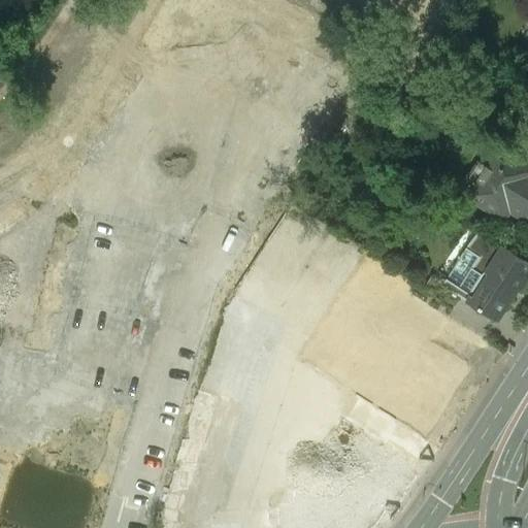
[(444,0),(443,2),(457,9),(461,0),(444,0)]
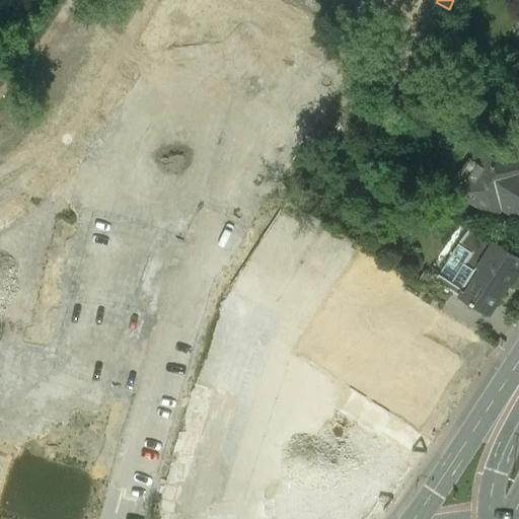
[(511,160),(491,147),(470,177),(461,192),(495,212),(500,204),(518,216),(518,170),(509,163),(511,160)]
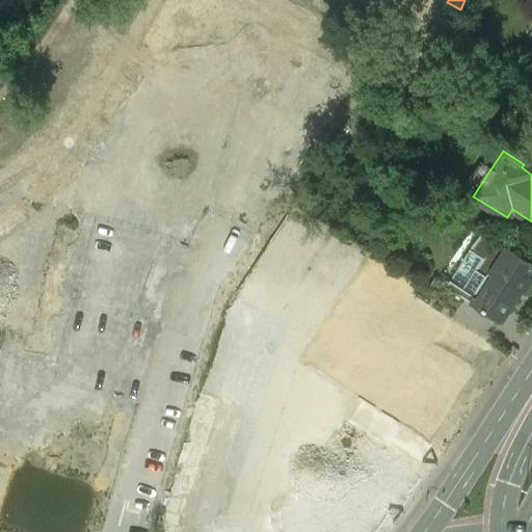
[(484,162),(475,177),(482,182),(491,167),(484,162)]
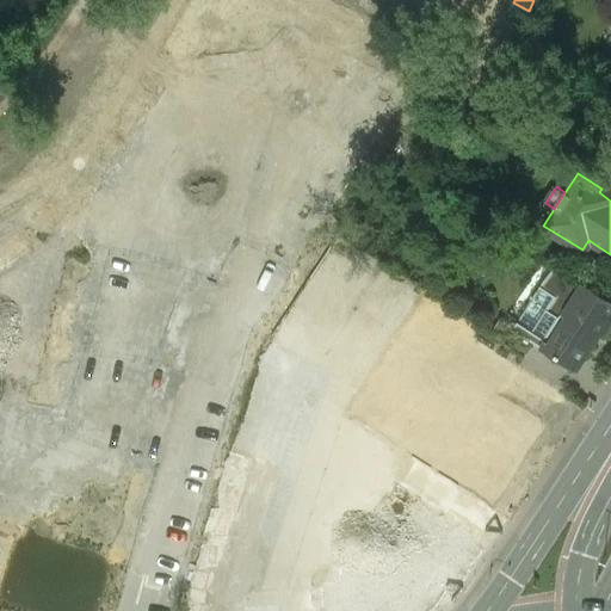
[(610,323),(610,301),(582,283),(581,284),(555,269),(542,285),(572,309),(545,351),(575,371),(606,321),(610,325),(610,323)]
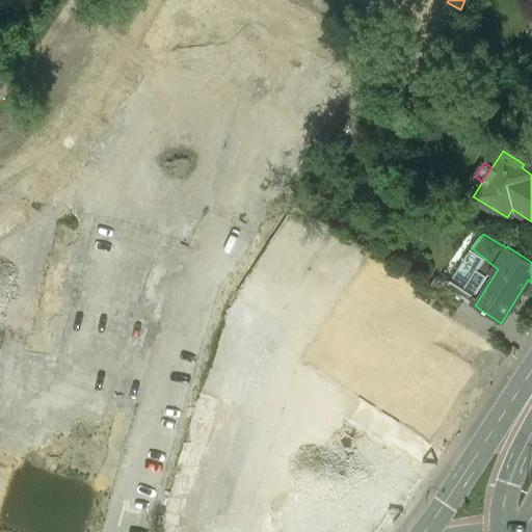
[(447,286),(436,278),(429,290),(440,297),(447,286)]
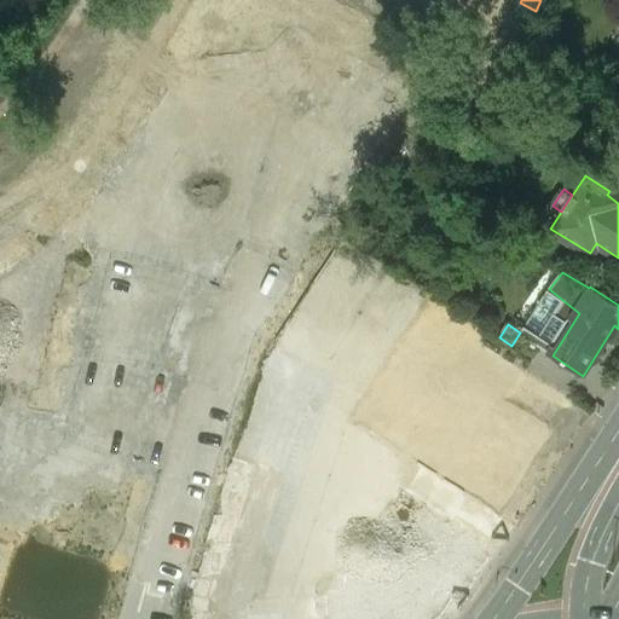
[(543,347),(520,333),(512,346),(536,360),(543,347)]
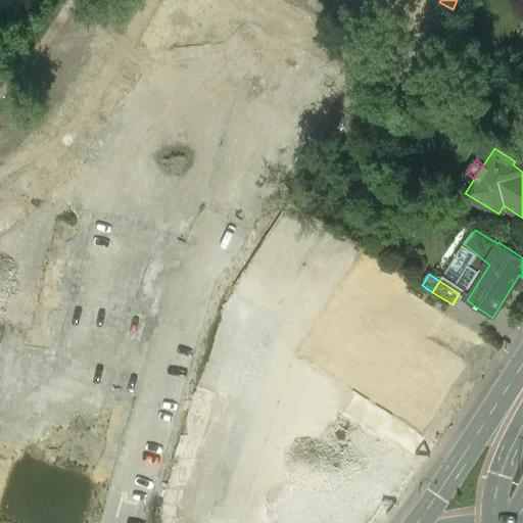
[(427,441),(485,337),(398,289),(332,291),(295,357),(342,383),(343,411),(332,411),(323,406),(296,456),(296,476),(284,497),(257,498),(257,522),(371,522),(376,514),(388,513),(427,444),(427,441)]
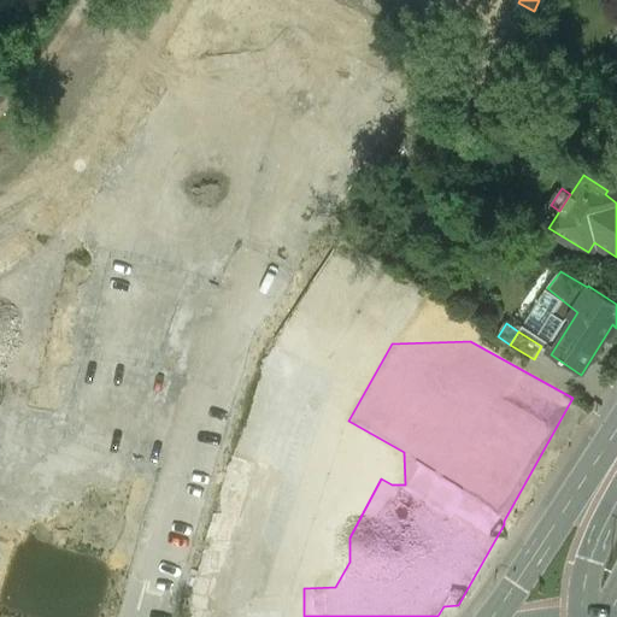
[(0,382),(41,382),(41,350),(0,348),(0,382)]
